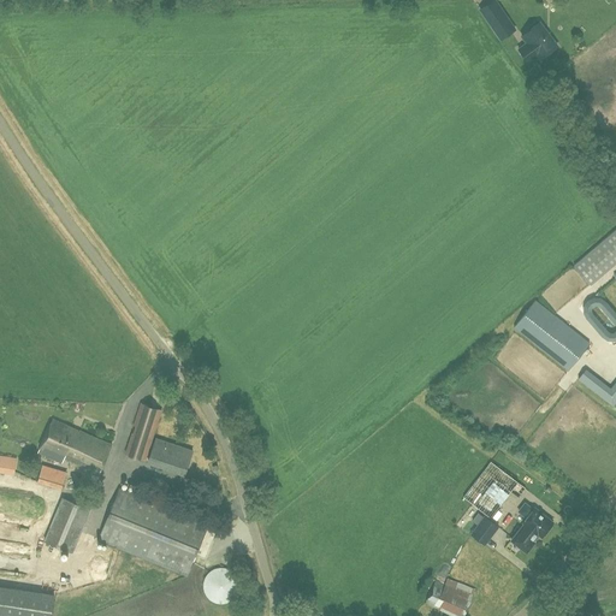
[(515,13),(510,6),(504,10),(515,28),(526,21),(519,11),(515,13)]
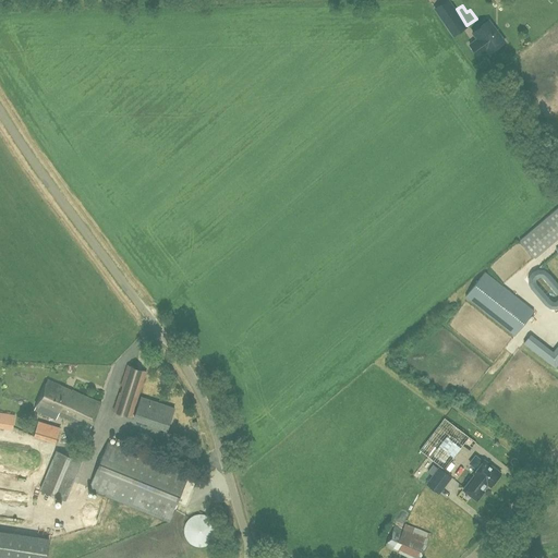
[(470,27),(457,10),(443,21),(455,38),(470,27)]
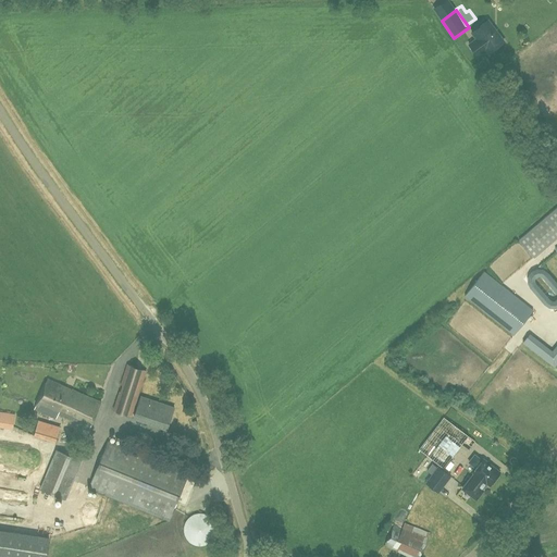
[(478,57),(485,51),(487,54),(504,42),(487,21),(471,33),(477,39),(468,45),(478,57)]
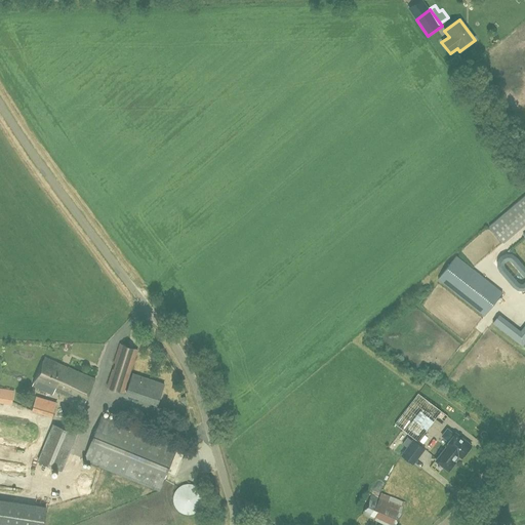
[(524,195),(488,227),(502,243),(524,224),(524,195)]
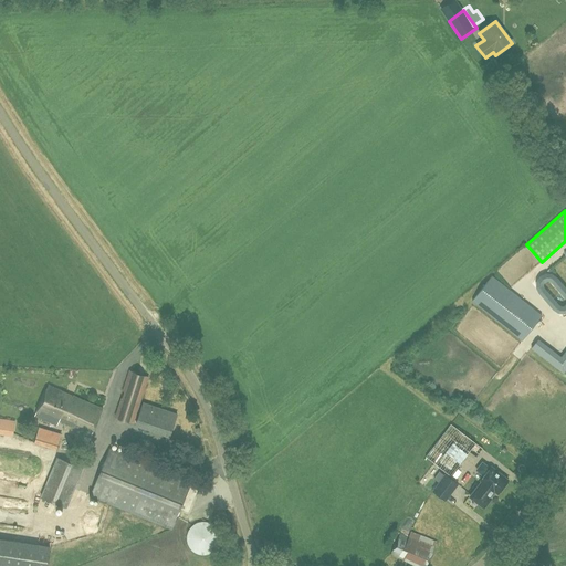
[(543,317),(493,278),(473,303),(523,342),(543,317)]
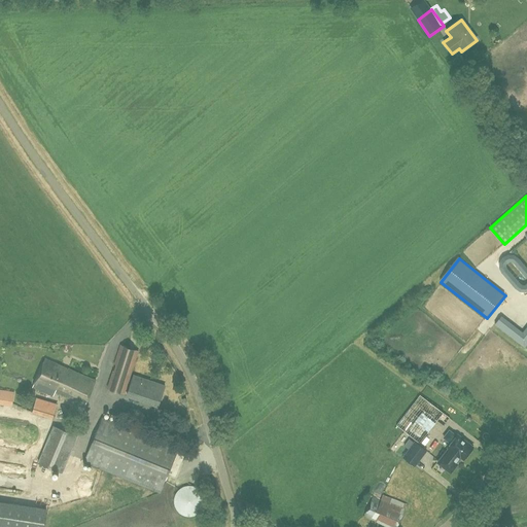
[(124,394),(139,352),(121,346),(114,364),(116,365),(114,372),(113,372),(107,388),(124,394)]
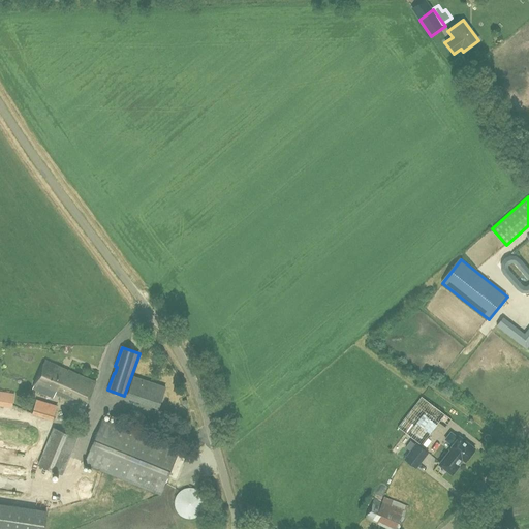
[(84,409),(95,383),(45,360),(32,387),(53,397),(54,394),(84,409)]
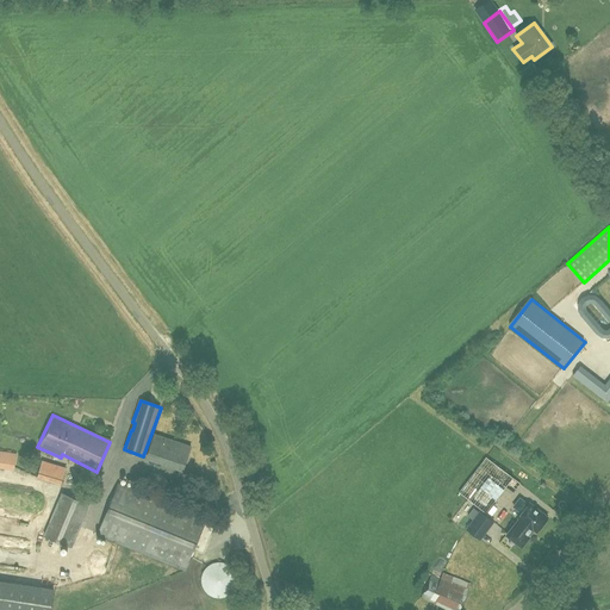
[(184,470),(191,447),(155,435),(148,458),(184,470)]
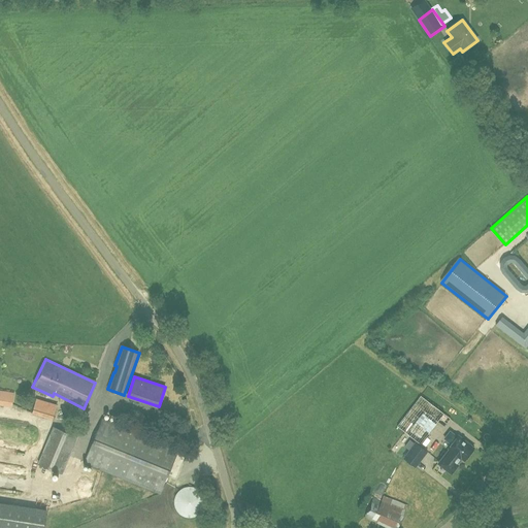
[(0,402),(12,405),(14,393),(0,391),(0,402)]
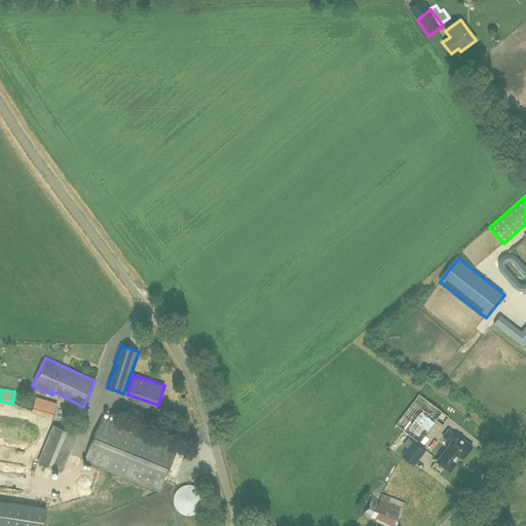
[(396,422),(419,442),(438,419),(445,425),(451,418),(421,392),(396,422)]
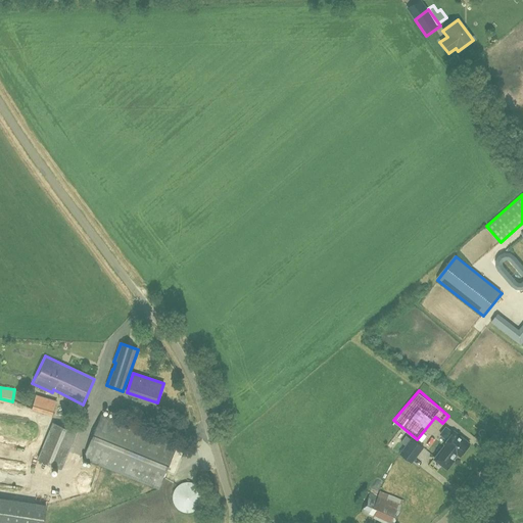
[(52,416),(54,409),(35,402),(33,411),(52,416)]
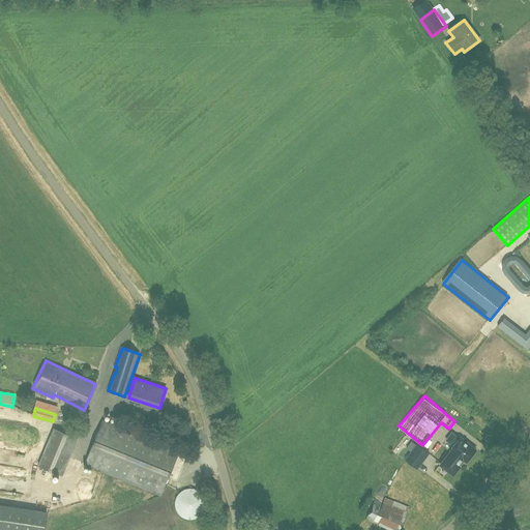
[(162,496),(179,452),(104,421),(85,465),(162,496)]
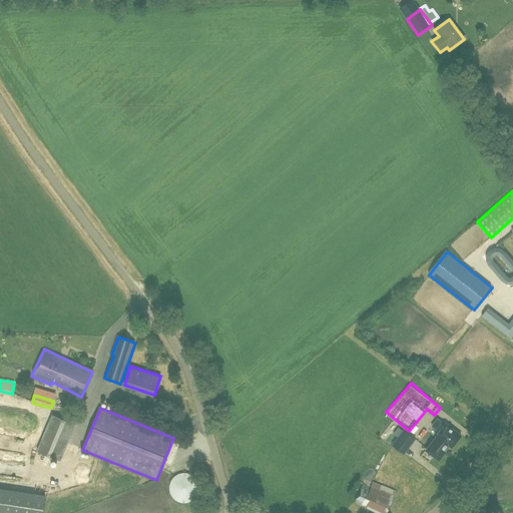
[(51,415),(37,450),(60,460),(67,444),(75,424),(51,415)]
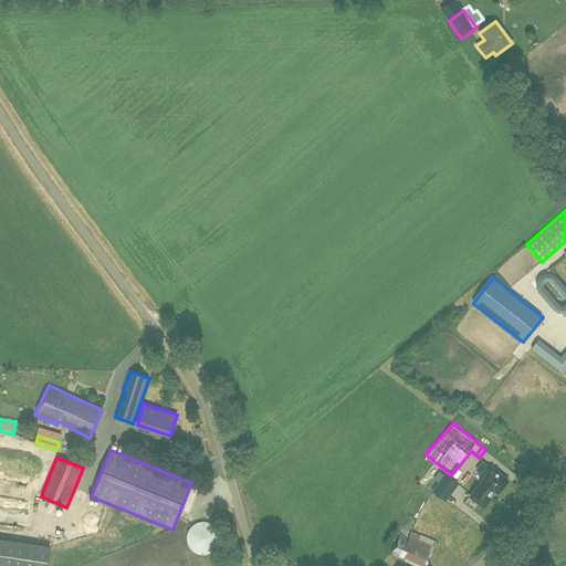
[(483,482),(470,498),(484,509),(491,500),(490,499),(495,492),(499,494),(509,481),(492,468),(491,469),(483,463),(477,471),(484,477),(481,481),(483,482)]
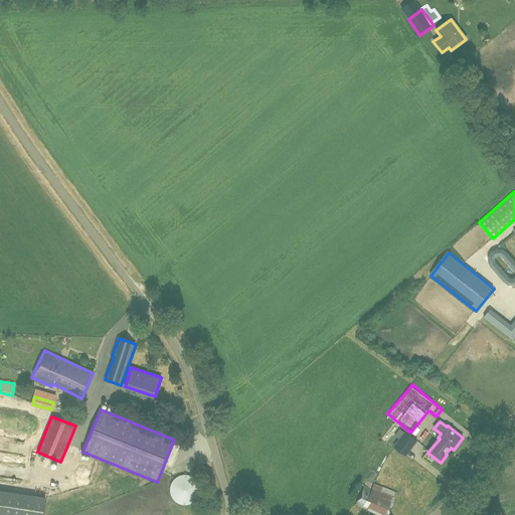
[(405,433),(394,447),(405,456),(416,442),(410,437),(405,433)]
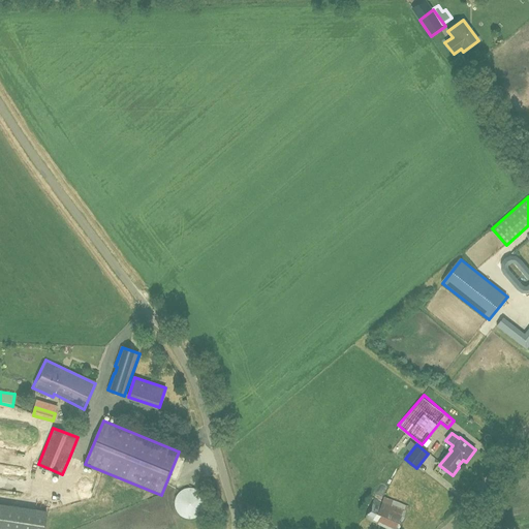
[(405,512),(407,508),(384,498),(382,503),(374,499),(366,519),(389,528),(399,528),(403,521),(405,512)]
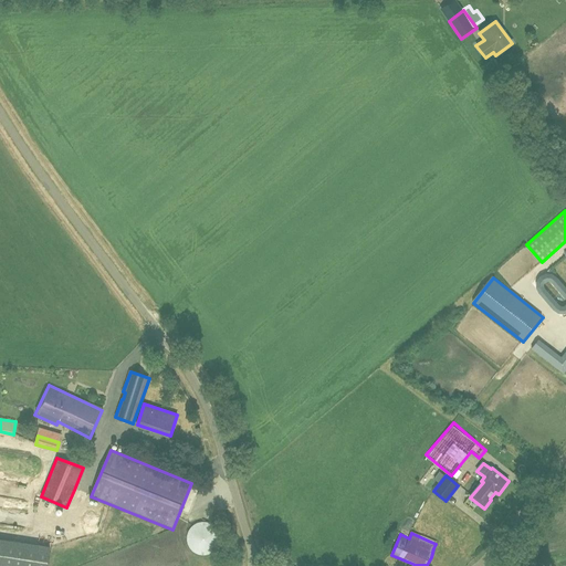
[(0,542),(0,565),(45,565),(49,548),(0,542)]
